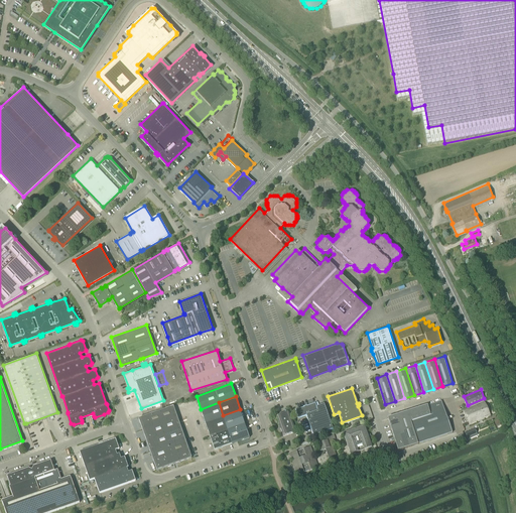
[(453,430),(450,424),(441,398),(428,402),(432,412),(430,412),(420,416),(412,418),(419,441),(453,430)]
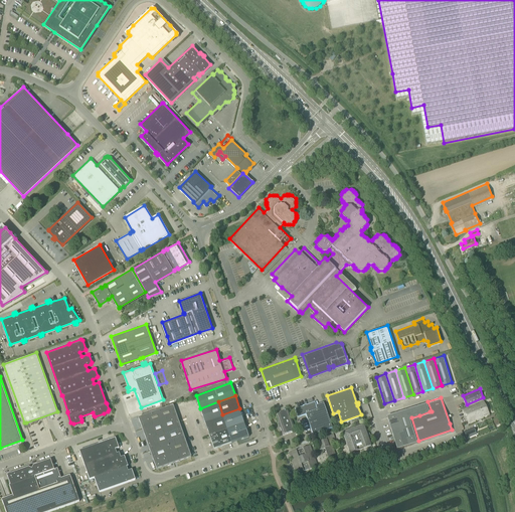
[(474,402),(463,407),(468,419),(468,420),(475,417),(484,414),(490,411),(487,405),(484,398),(476,402),(474,402)]
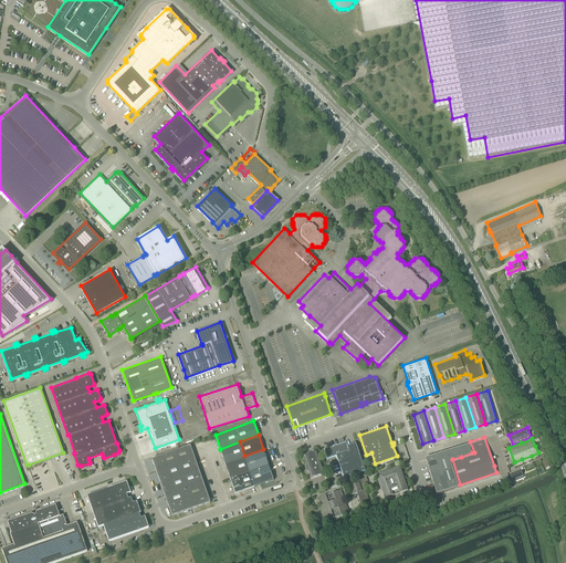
[(365,469),(360,454),(356,441),(347,444),(346,439),(324,447),(327,456),(336,454),(344,476),(365,469)]
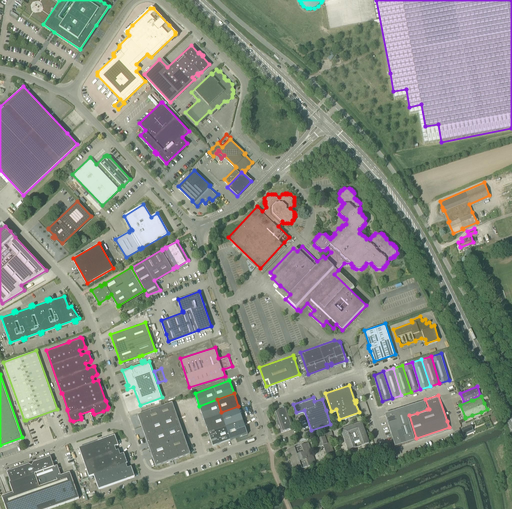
[(217,399),(199,406),(204,418),(221,412),(217,399)]
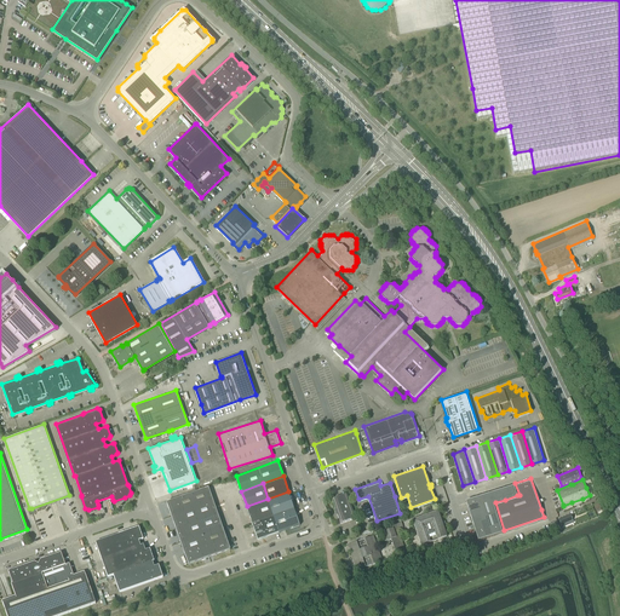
[(514,483),(501,488),(505,500),(517,495),(514,483)]
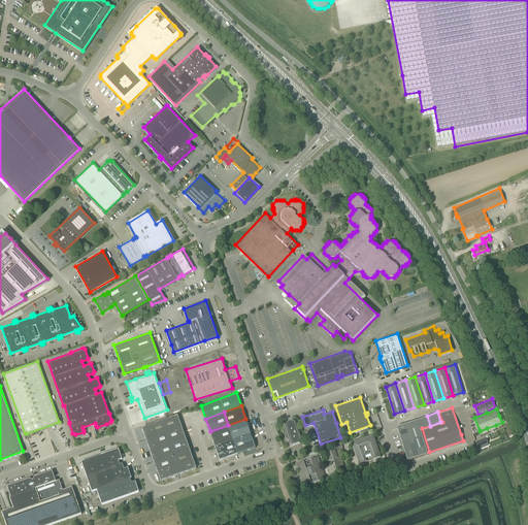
[(169,416),(141,426),(160,479),(196,466),(177,414),(169,416)]
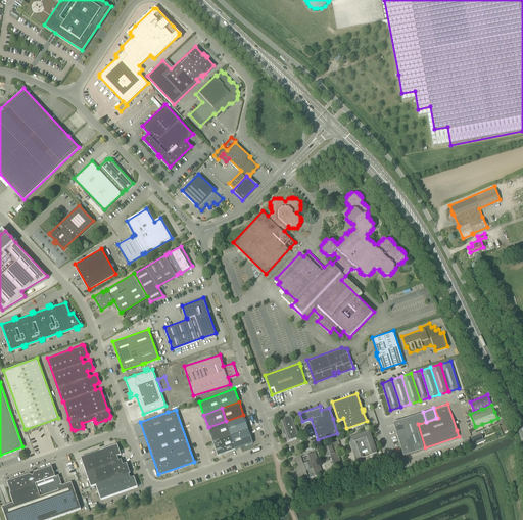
[(423,412),(414,415),(417,425),(418,424),(426,422),(423,412)]
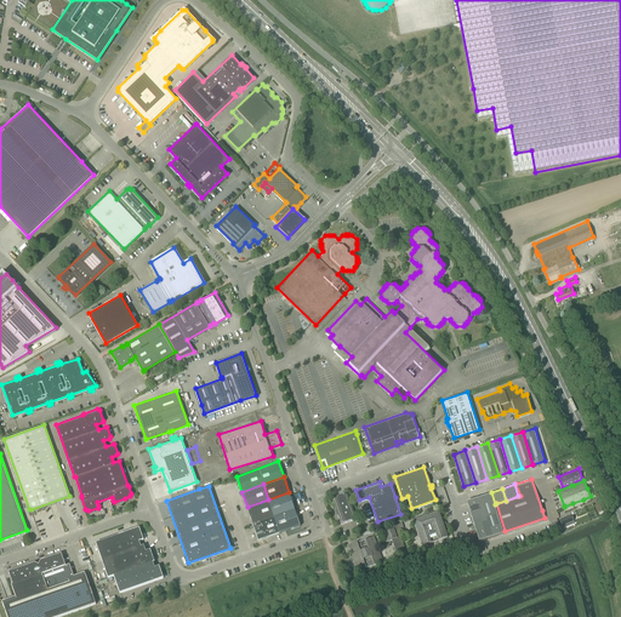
[(295,508),(289,492),(268,500),(274,515),(295,508)]
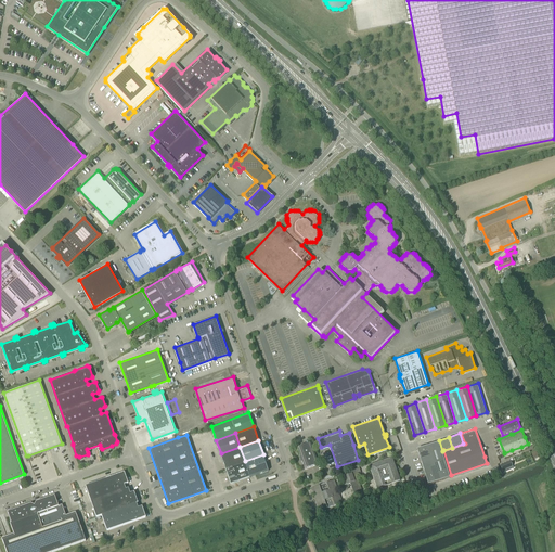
[(439,440),(427,444),(434,461),(444,458),(442,451),(439,440)]
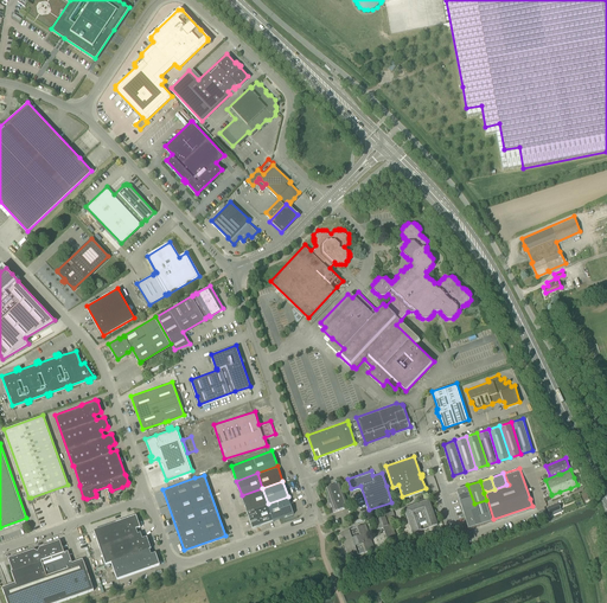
[(333,510),(347,505),(339,482),(325,487),(333,510)]
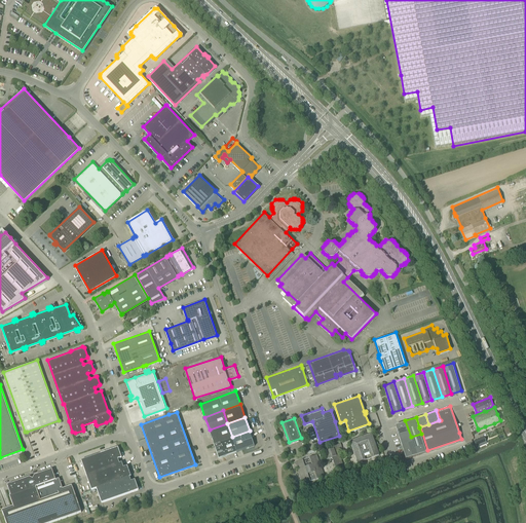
[(411,437),(405,420),(396,423),(401,440),(411,437)]
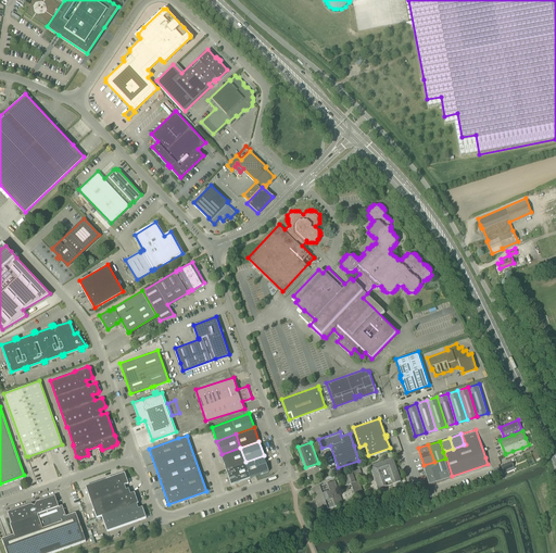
[(240,448),(222,454),(226,468),(245,462),(240,448)]
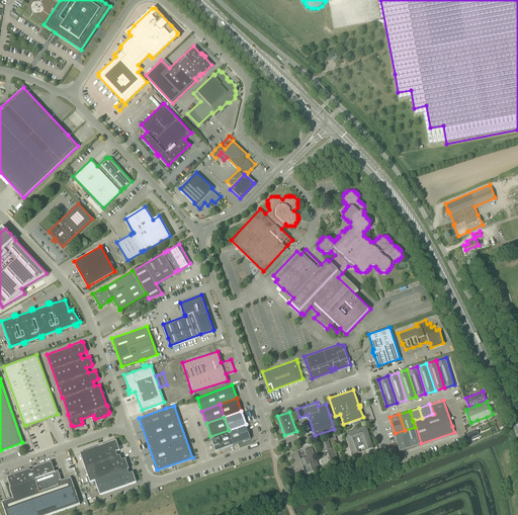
[(251,437),(246,424),(229,430),(233,443),(251,437)]
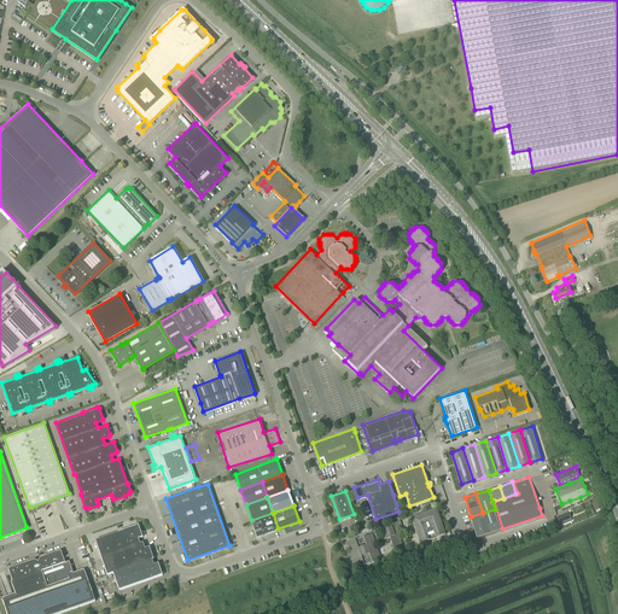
[(420,541),(445,532),(436,507),(410,515),(420,541)]
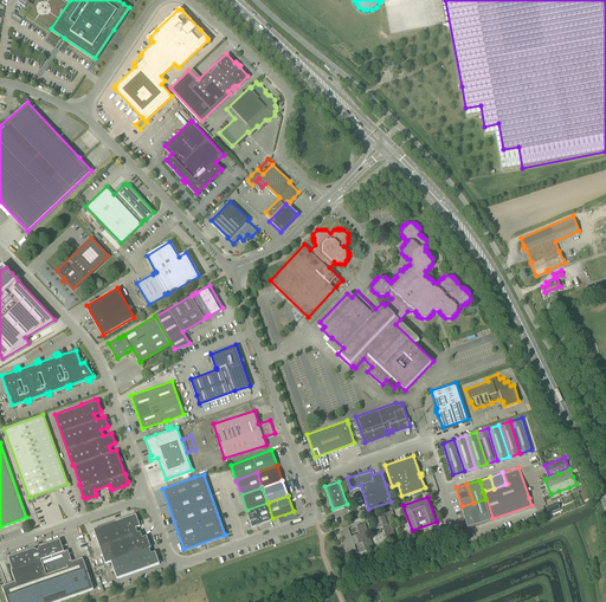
[(491,518),(485,499),(474,503),(479,522),(491,518)]
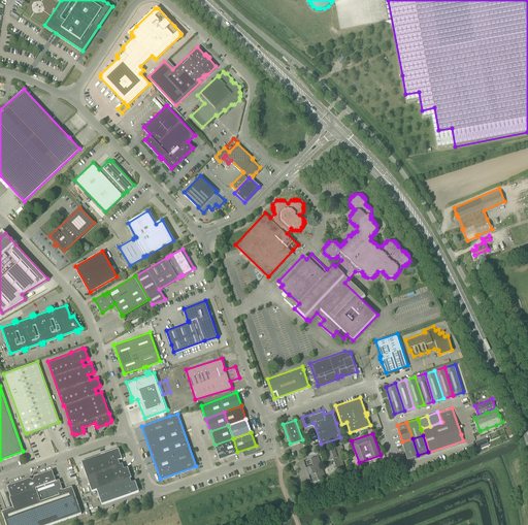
[(477,446),(488,441),(486,436),(475,440),(477,446)]
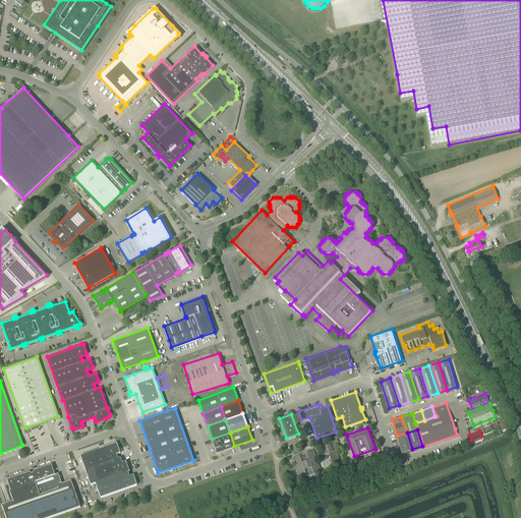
[(234,446),(230,433),(212,439),(217,452),(234,446)]
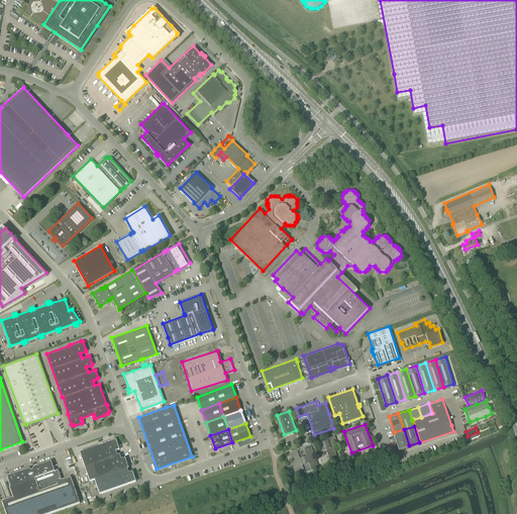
[(404,429),(394,432),(399,448),(401,448),(409,445),(404,429)]
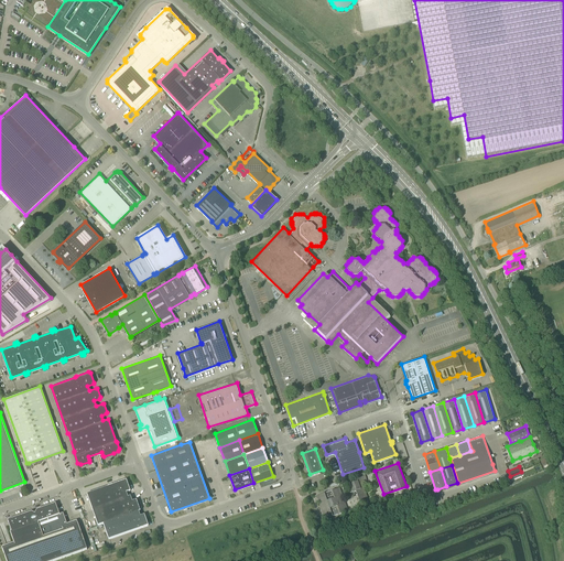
[(357,474),(358,478),(346,483),(348,491),(356,488),(361,504),(369,500),(359,473),(357,474)]
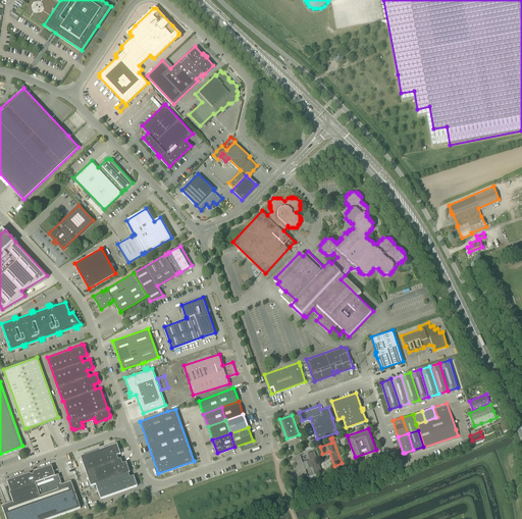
[(119,458),(119,457),(118,453),(120,452),(117,442),(81,455),(86,469),(119,458)]
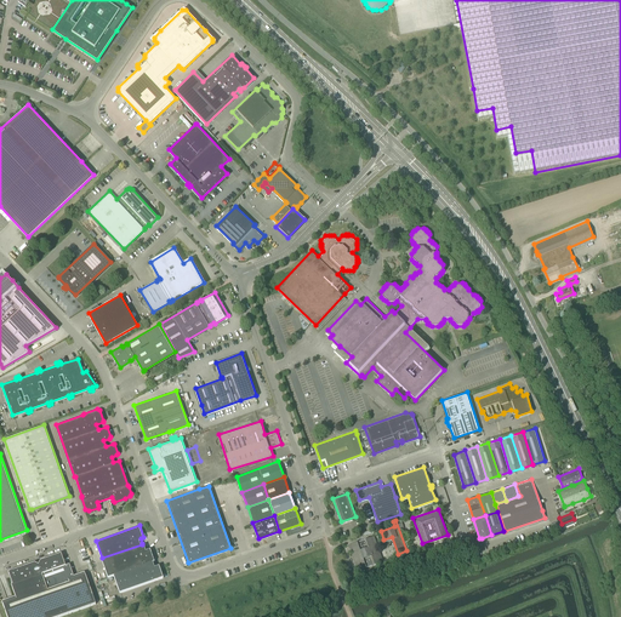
[(358,567),(383,559),(374,533),(348,543),(358,567)]
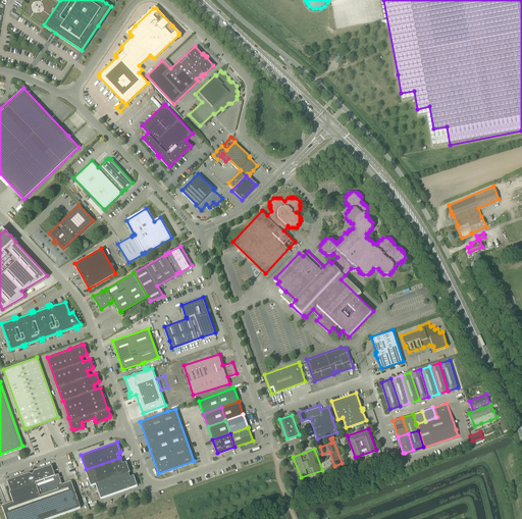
[(119,458),(86,469),(91,484),(96,482),(128,471),(129,470),(126,460),(122,461),(121,457),(119,457),(119,458)]
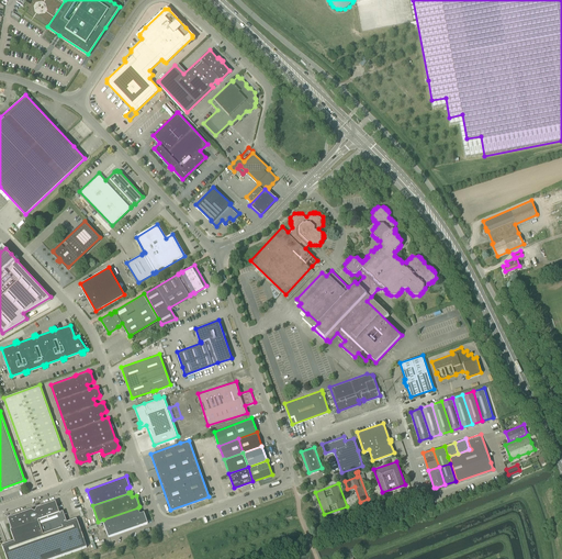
[(32,507),(8,516),(11,527),(10,527),(14,538),(2,543),(7,558),(46,558),(83,546),(87,545),(77,516),(67,520),(63,509),(59,511),(55,500),(36,506),(35,510),(32,507)]
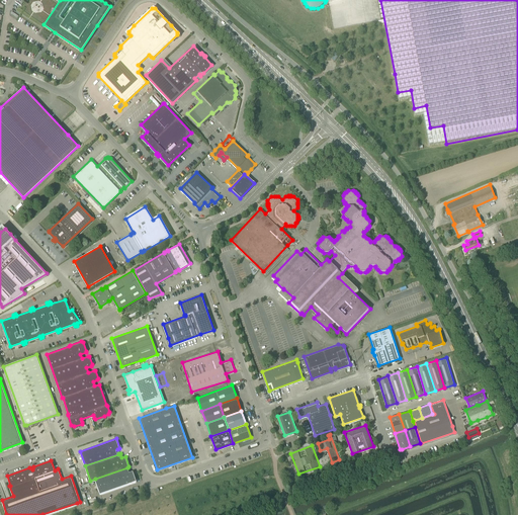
[(128,471),(127,467),(95,479),(100,493),(136,481),(133,470),(128,471)]
